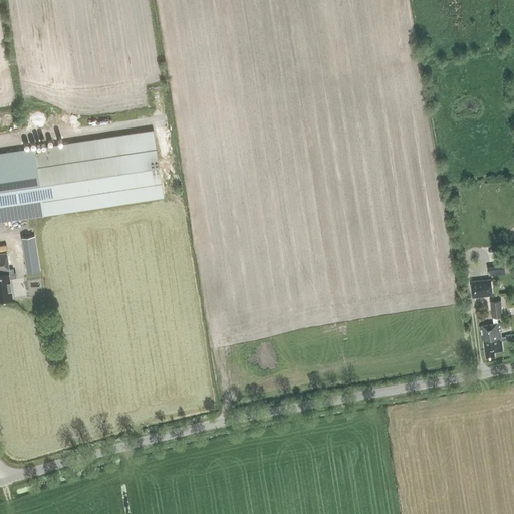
[(0,222),(164,197),(154,130),(0,153),(0,222)]
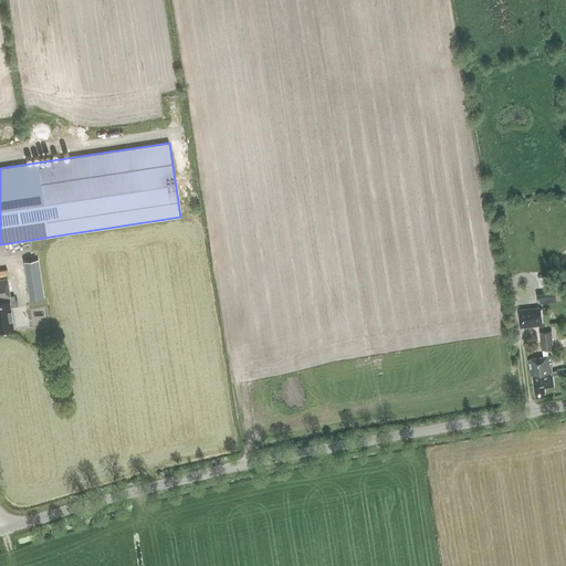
[(28,260),(31,287),(42,286),(39,259),(28,260)]
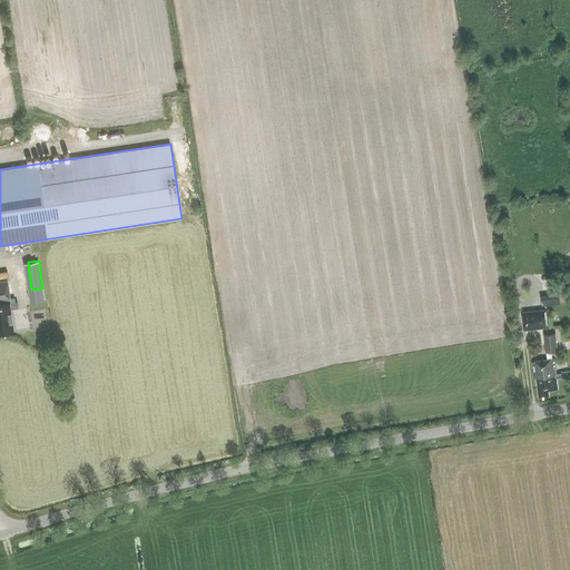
[(0,301),(10,300),(7,281),(0,282),(0,301)]
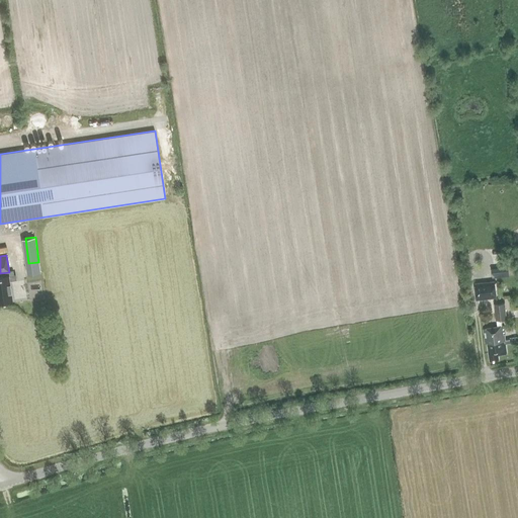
[(505,266),(493,267),(494,277),(506,276),(505,266)]
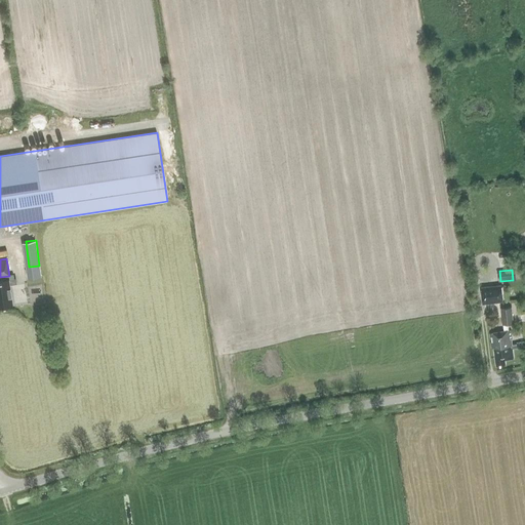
[(0,305),(12,304),(8,278),(0,279),(0,305)]
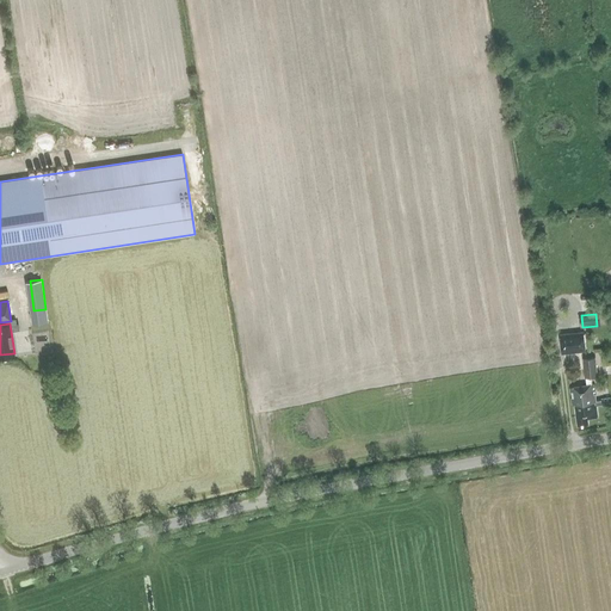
[(562,353),(586,351),(584,332),(560,334),(562,353)]
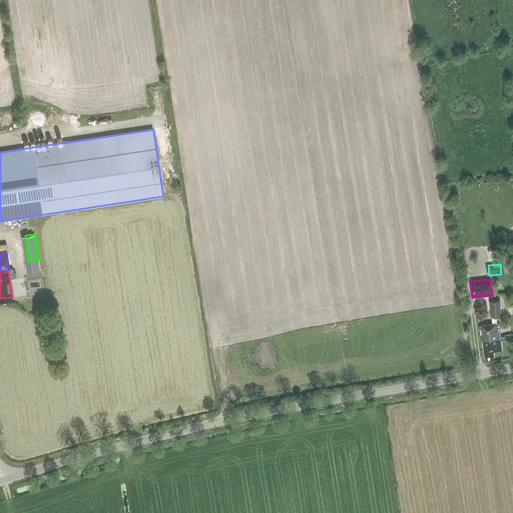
[(499,324),(497,324),(496,317),(501,316),(499,300),(489,301),(490,313),(491,318),(492,317),(493,325),(479,327),(481,341),(483,341),(485,357),(493,356),(493,352),(501,350),(499,342),(512,340),(512,334),(505,335),(505,336),(501,336),(499,324)]
